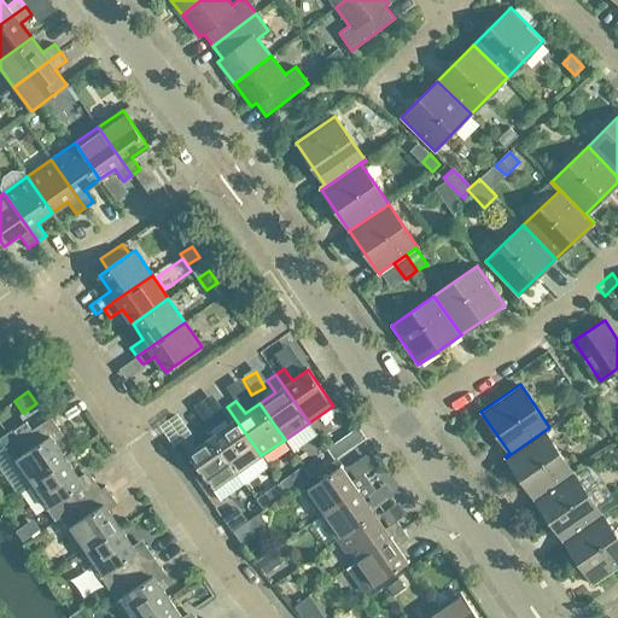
[(261,455),(240,426),(227,407),(219,413),(227,426),(213,436),(238,472),(261,455)]
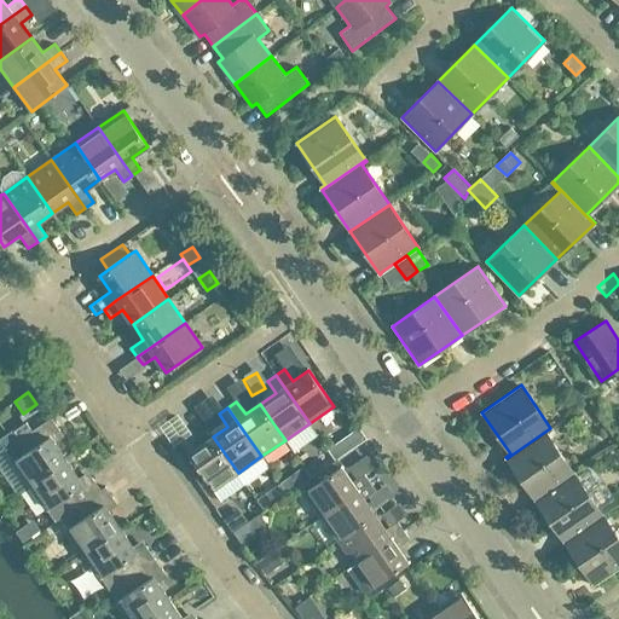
[(25,422),(0,439),(0,441),(30,485),(67,461),(50,437),(59,431),(51,417),(32,431),(25,422)]
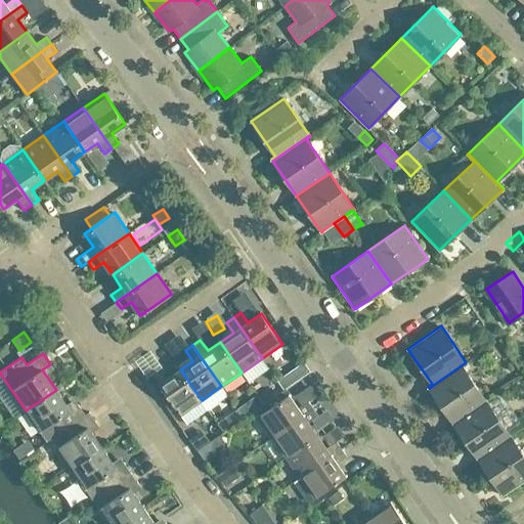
[(486,401),(463,366),(467,364),(466,362),(429,388),(453,424),(486,401)]
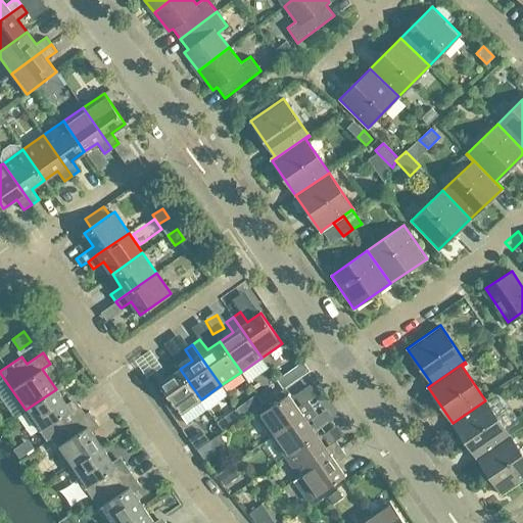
[(207,409),(201,399),(180,369),(167,378),(159,368),(152,373),(180,414),(186,423),(207,409)]
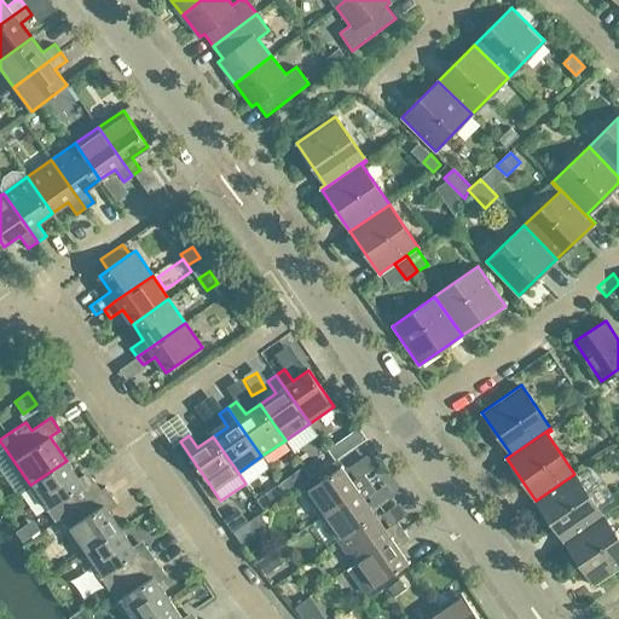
[(100,490),(92,478),(82,484),(67,461),(30,485),(56,522),(61,519),(59,518),(100,490)]
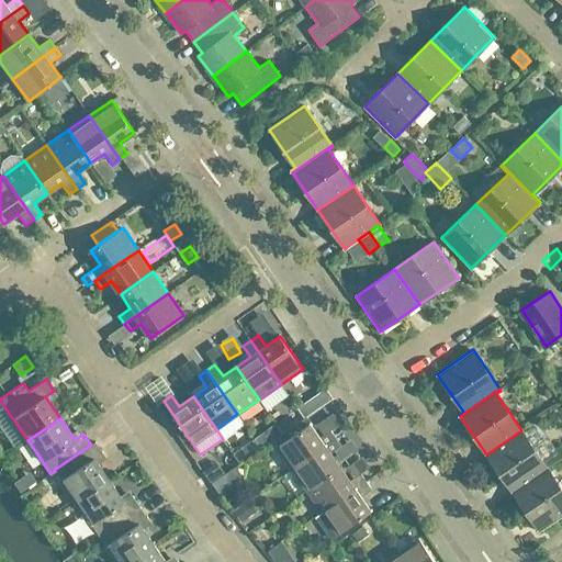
[(284,418),(277,424),(282,433),(291,427),(284,418)]
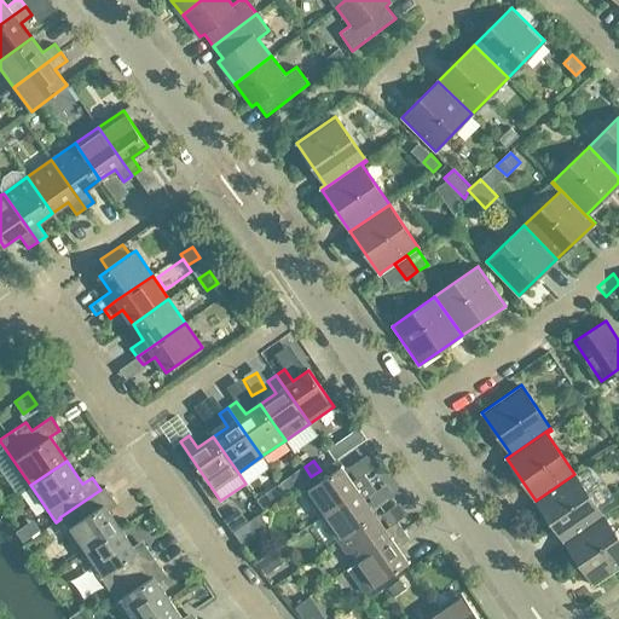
[(322,516),(370,482),(364,474),(352,482),(341,467),(305,491),(322,516)]
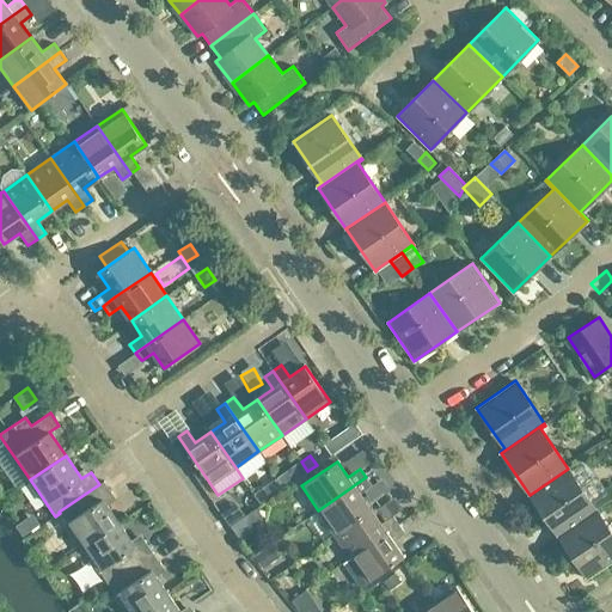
[(597,509),(568,469),(530,495),(558,536),(597,509)]
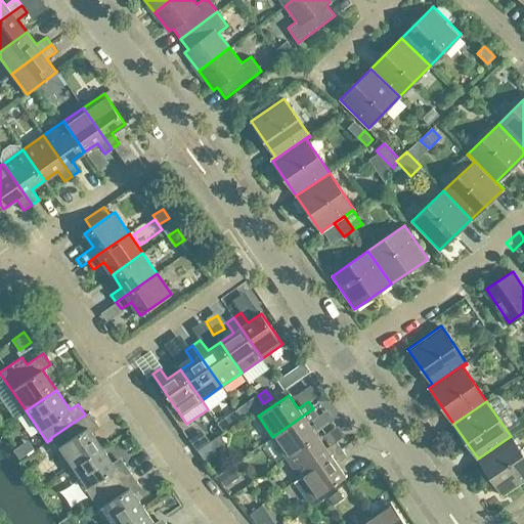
[(245,403),(237,408),(244,418),(251,412),(245,403)]
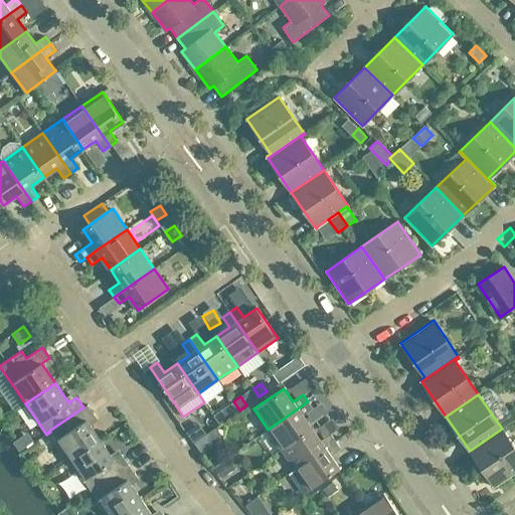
[(282,449),(312,428),(303,415),(313,408),(308,401),(268,430),(282,449)]
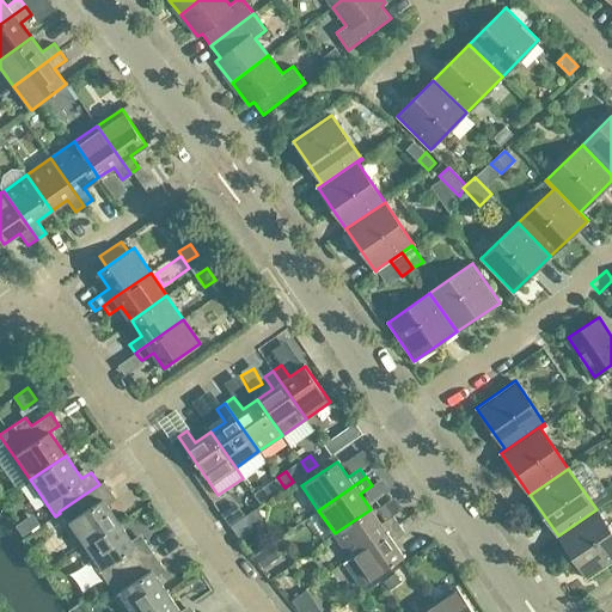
[(120,522),(103,500),(112,494),(104,481),(99,484),(59,512),(60,513),(84,548),(120,522)]
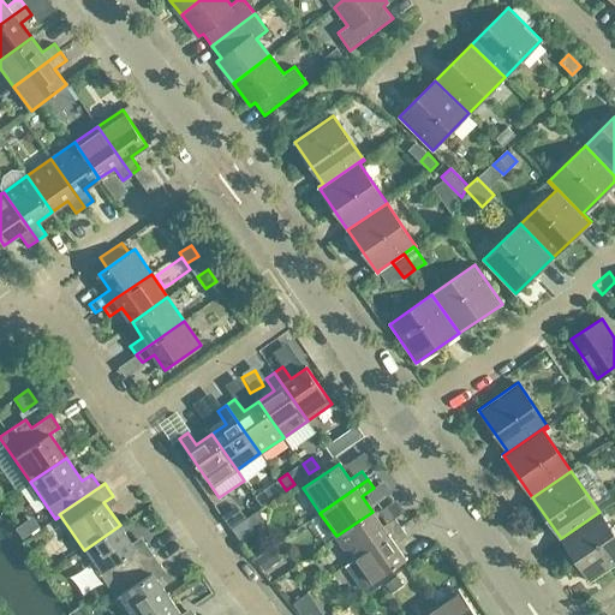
[(264,489),(255,496),(261,505),(270,499),(264,489)]
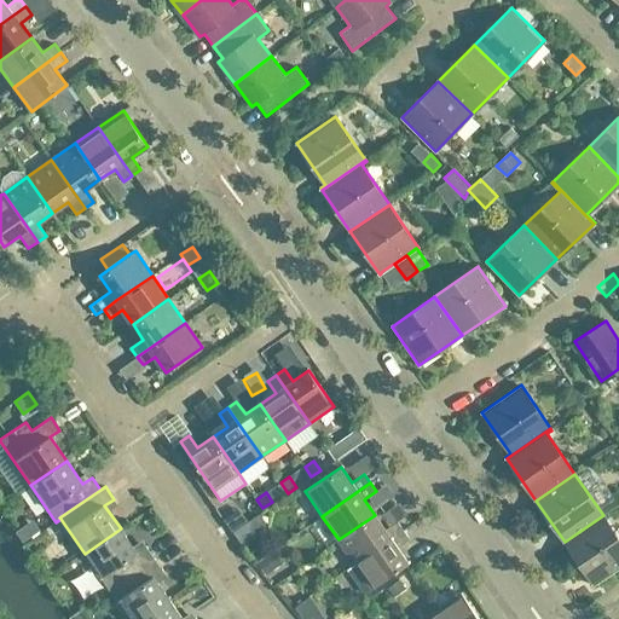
[(248,520),(241,508),(224,519),(232,531),(248,520)]
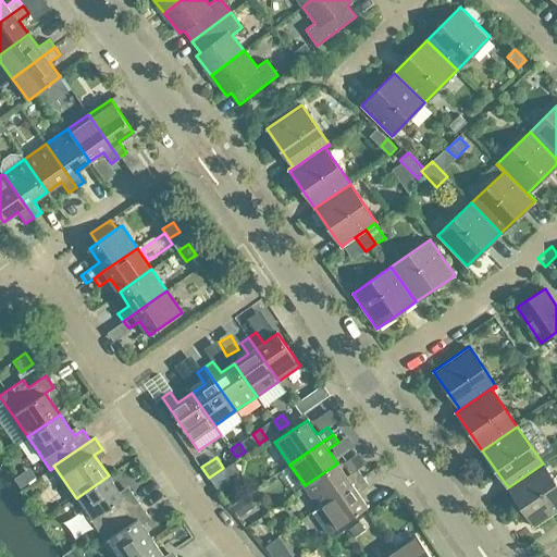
[(320,507),(363,477),(358,469),(346,477),(337,463),(305,485),(320,507)]
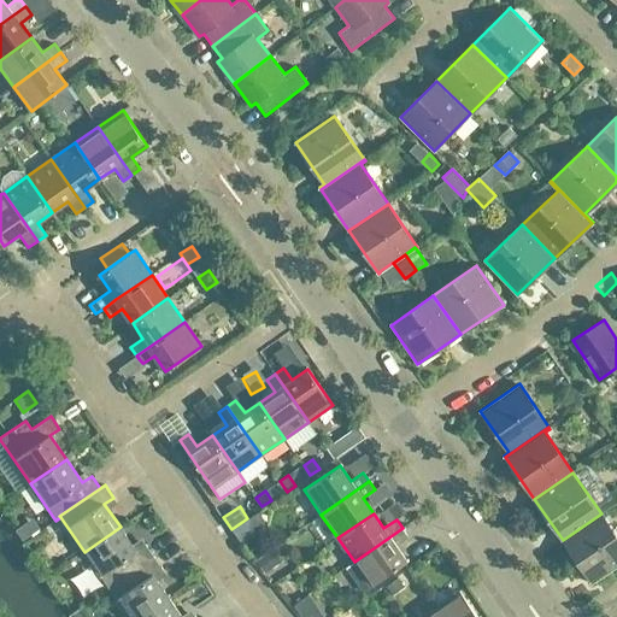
[(616,536),(601,513),(563,540),(592,583),(616,565),(616,536)]
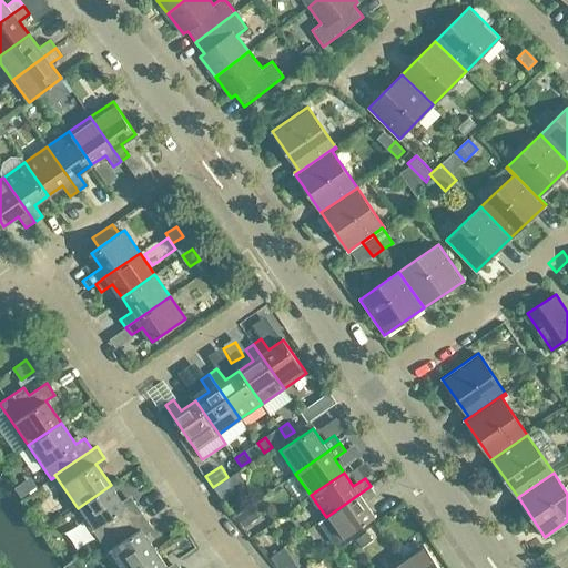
[(214,488),(222,499),(236,489),(229,478),(214,488)]
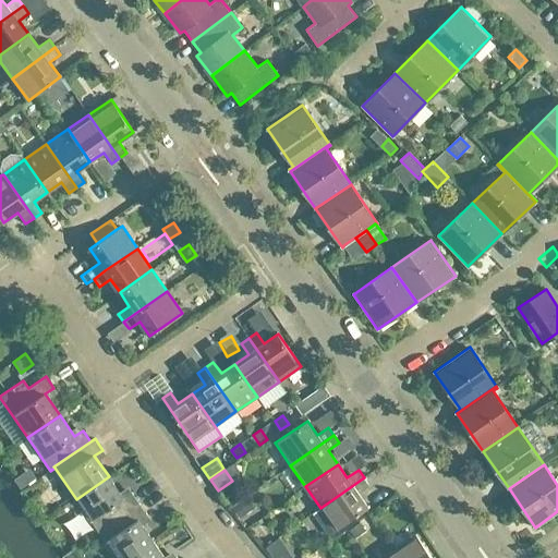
[(20,474),(13,478),(20,488),(26,484),(20,474)]
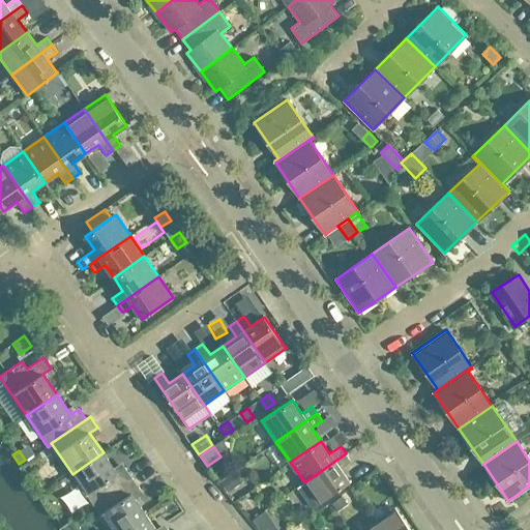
[(133,477),(125,467),(117,473),(104,452),(72,474),(93,505),(133,477)]
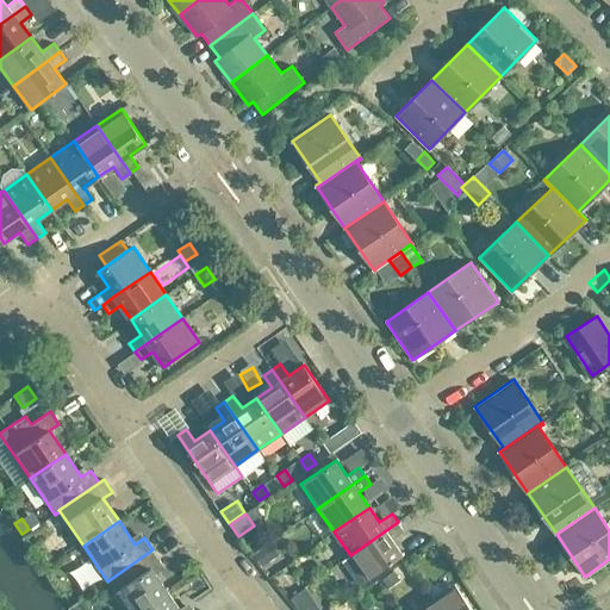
[(359,585),(403,554),(391,539),(404,530),(398,522),(350,555),(342,561),(359,585)]
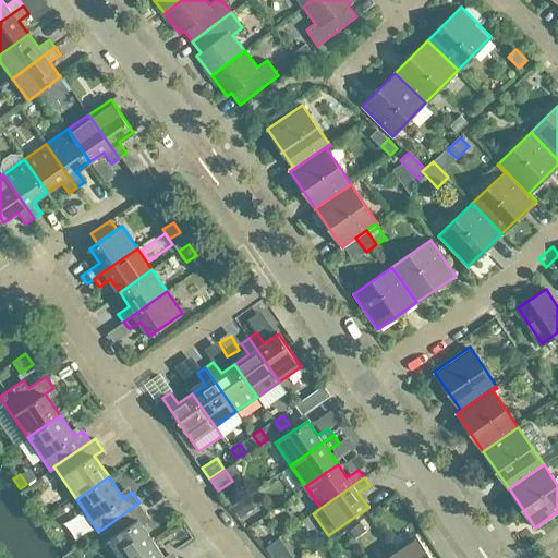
[(255,509),(247,498),(232,509),(239,519),(255,509)]
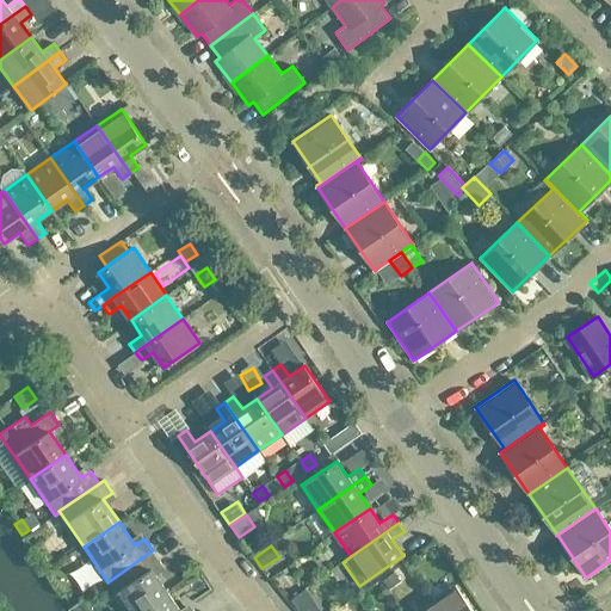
[(127,610),(140,610),(167,593),(152,569),(161,563),(153,550),(107,582),(127,610)]
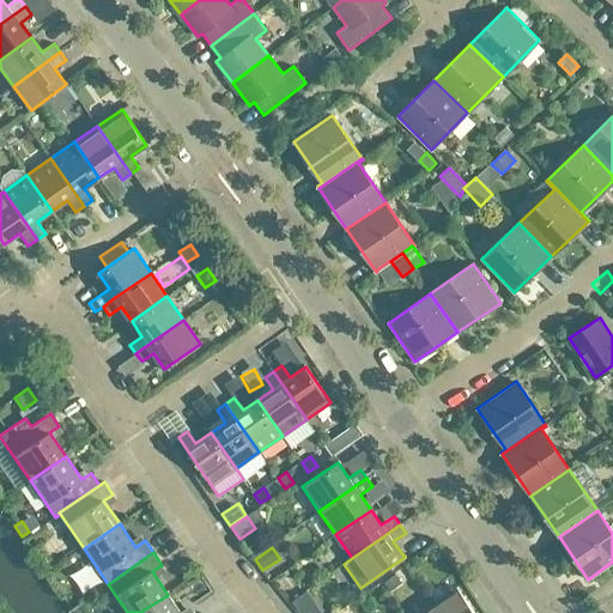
[(395,572),(383,581),(389,590),(402,582),(395,572)]
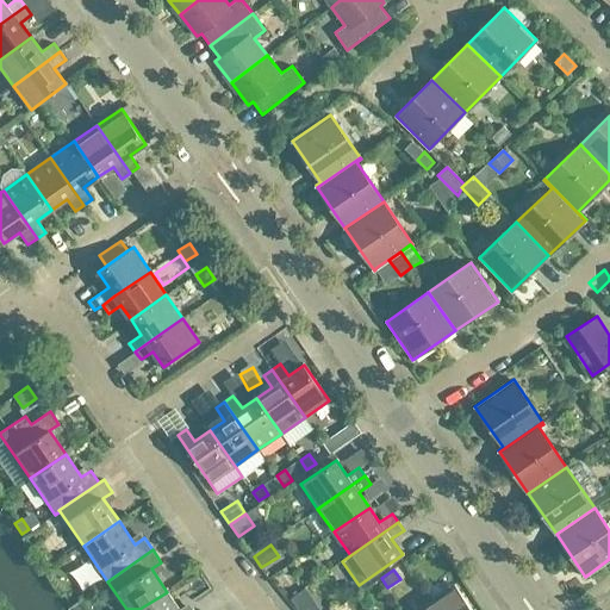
[(472,609),(454,584),(430,601),(436,609),(472,609)]
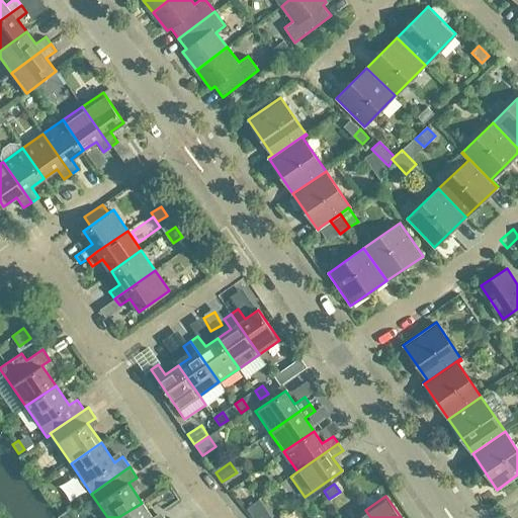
[(259,499),(247,508),(253,517),(266,508),(259,499)]
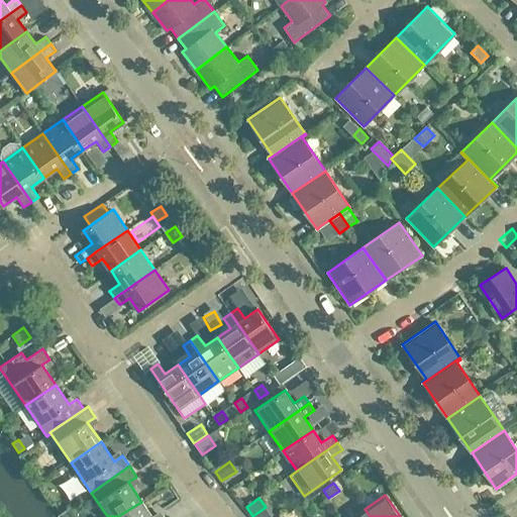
[(164,516),(164,515),(161,516),(152,516),(141,502),(118,516),(164,516)]
